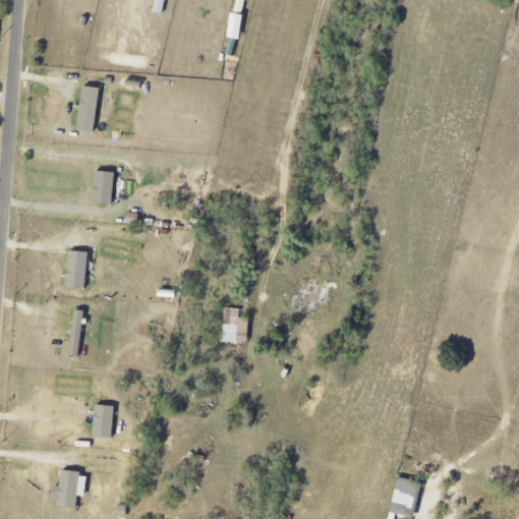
[(94,130),(99,87),(80,84),(76,128),(94,130)]
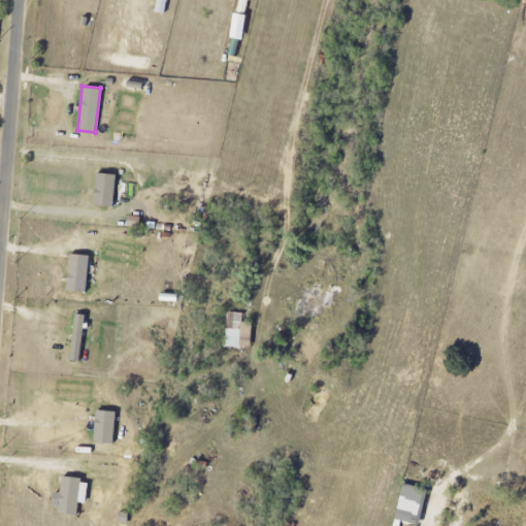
[(113,205),(114,173),(95,172),(94,204),(113,205)]
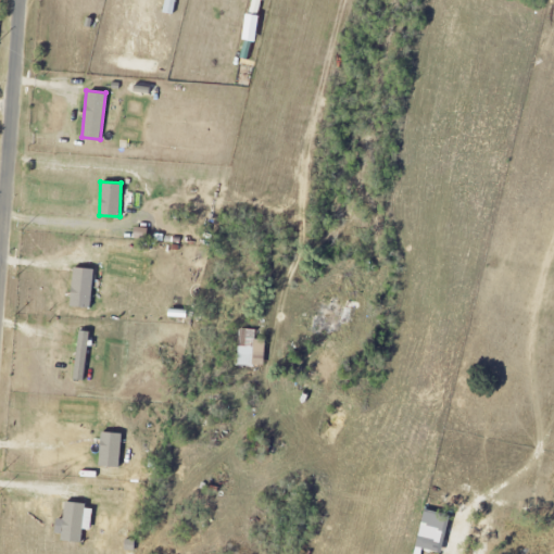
[(66,304),(88,307),(95,269),(73,266),(66,304)]
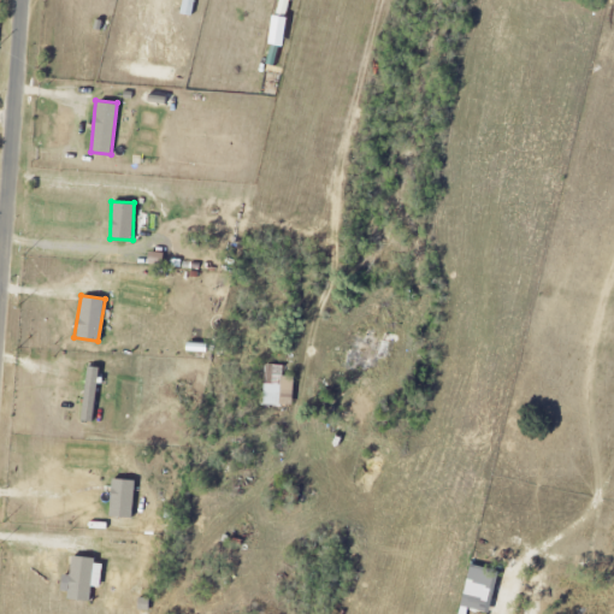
[(282,364),(264,362),(263,403),(290,405),(291,376),(281,375),(282,364)]
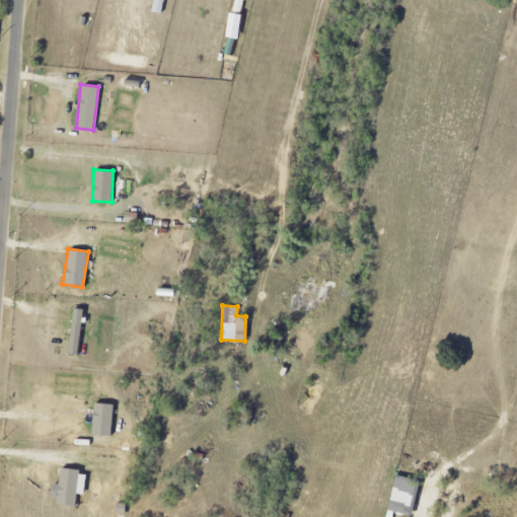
[(71,345),(77,346),(83,309),(74,308),(68,353),(70,353),(71,345)]
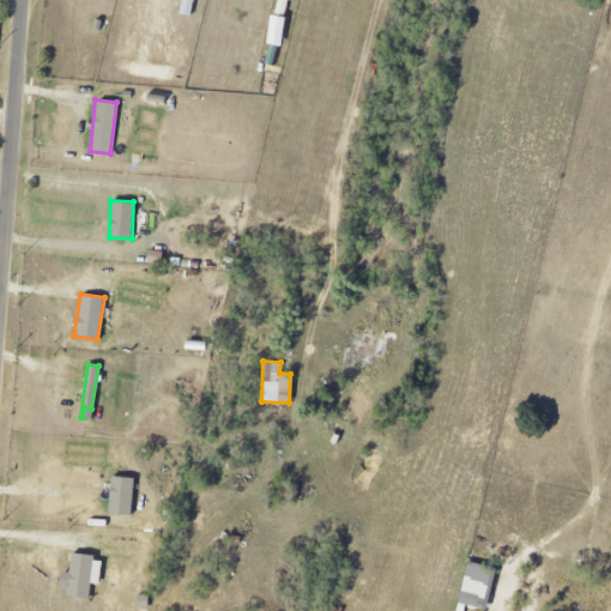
[(132,514),(132,477),(110,476),(109,514),(132,514)]
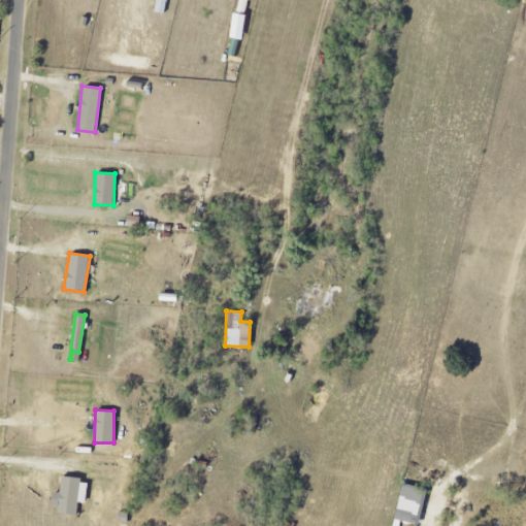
[(62,477),(60,492),(54,491),(51,510),(76,514),(78,501),(85,502),(88,480),(62,477)]
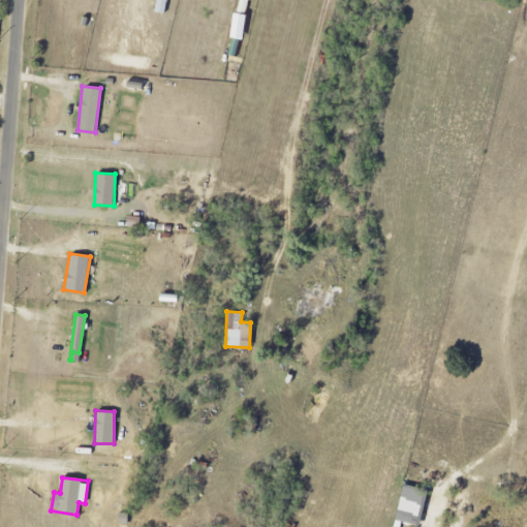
[(417,524),(426,488),(403,483),(395,519),(417,524)]
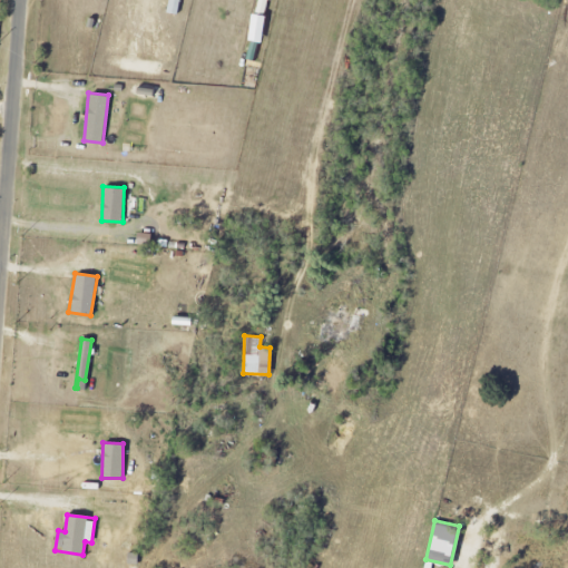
All buildings are outlined.
